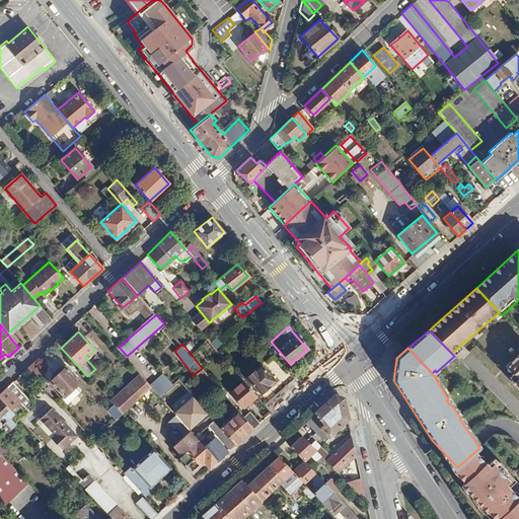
[(33,362),(26,368),(36,379),(44,373),(33,362)]
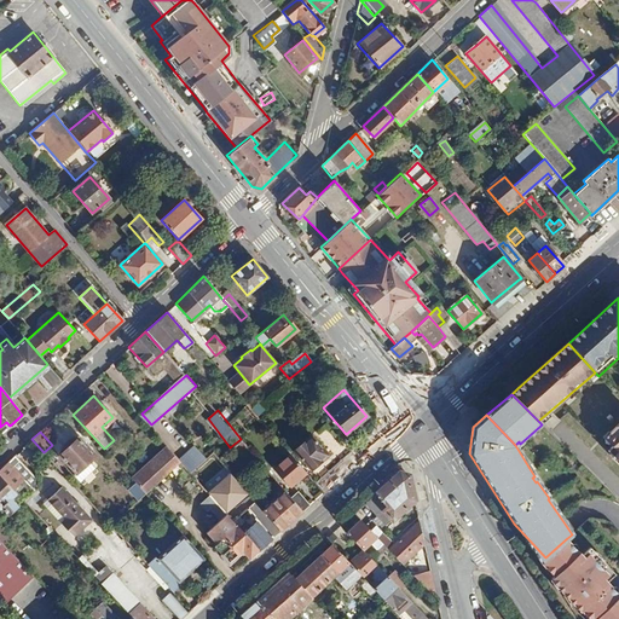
[(311,437),(295,450),(310,468),(327,455),(311,437)]
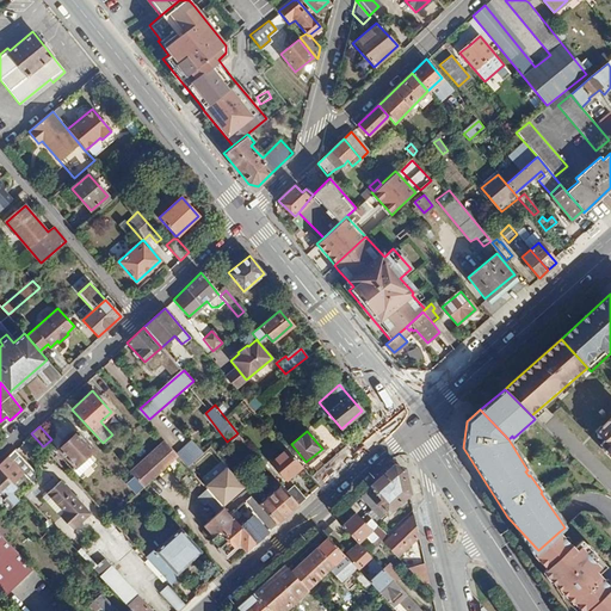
[(76,433),(59,449),(74,467),(92,450),(76,433)]
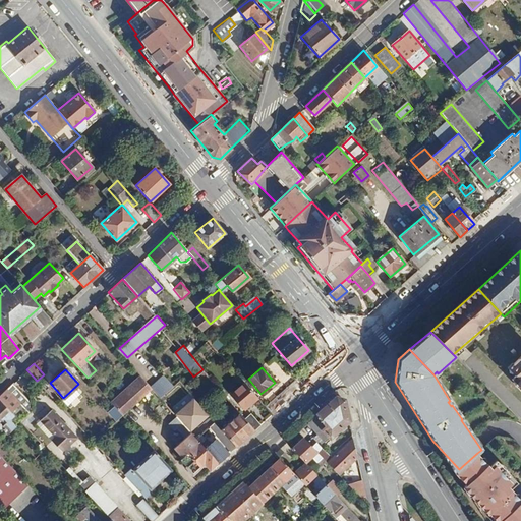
[(155,385),(166,395),(175,384),(164,374),(155,385)]
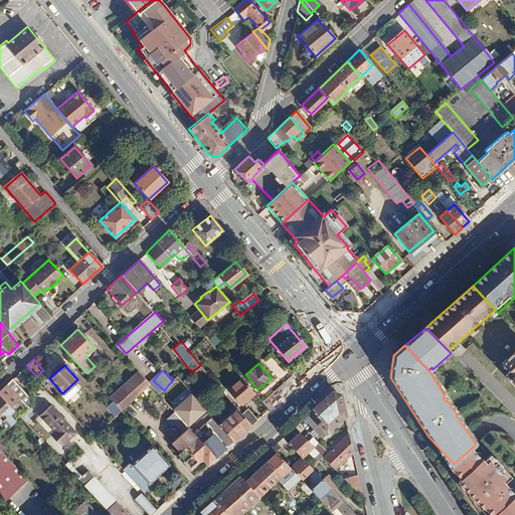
[(140,373),(111,399),(121,410),(150,384),(140,373)]
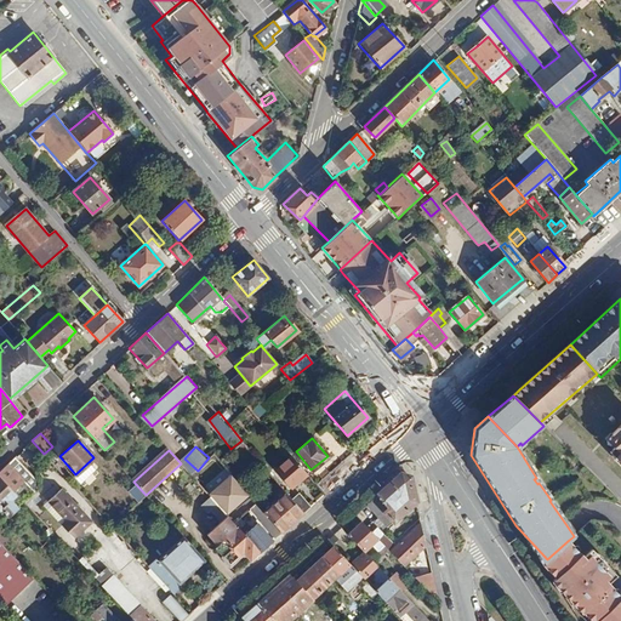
[(307,473),(291,456),(281,463),(280,462),(274,467),(291,486),(307,473)]
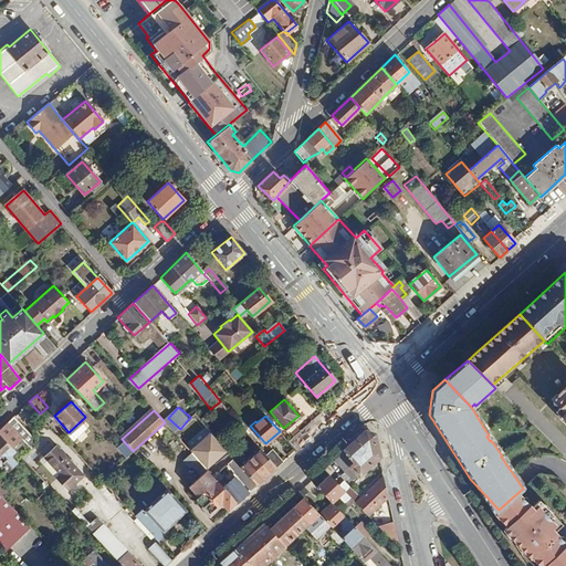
[(13,417),(6,423),(22,441),(23,440),(31,449),(31,437),(13,417)]
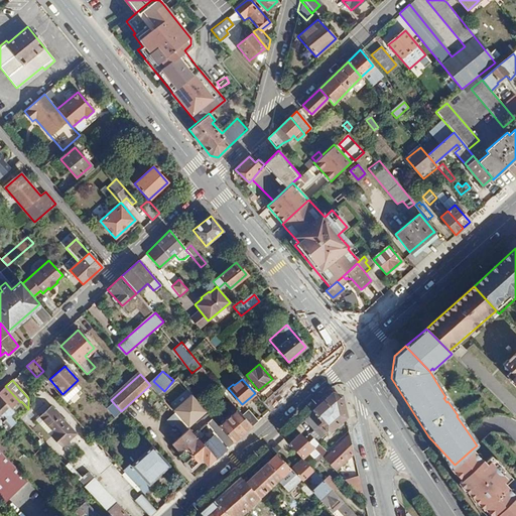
[(5,386),(0,390),(0,423),(1,423),(7,429),(15,421),(11,417),(15,413),(12,409),(20,402),(5,386)]
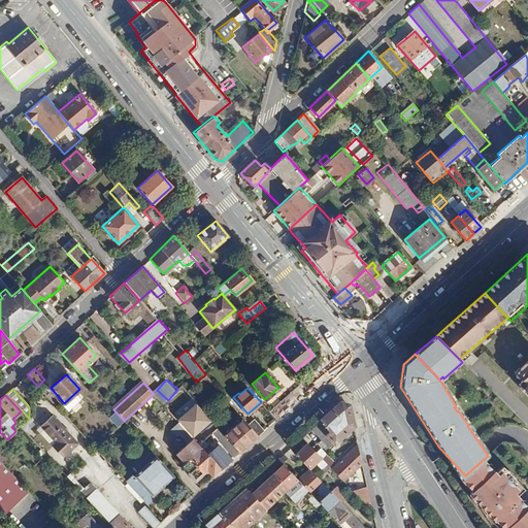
[(339,403),(311,429),(328,448),(352,427),(347,405),(339,403)]
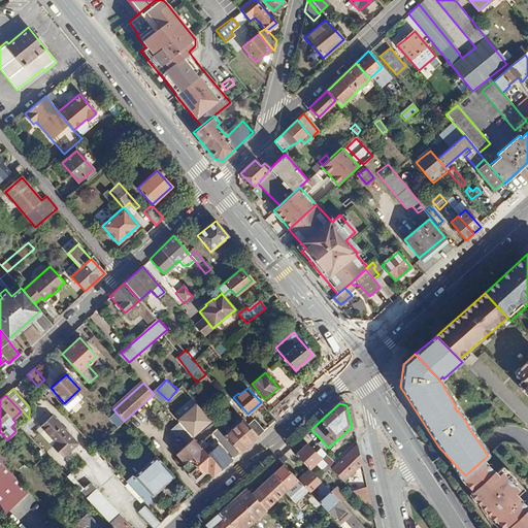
[(212,424),(203,413),(197,419),(206,429),(212,424)]
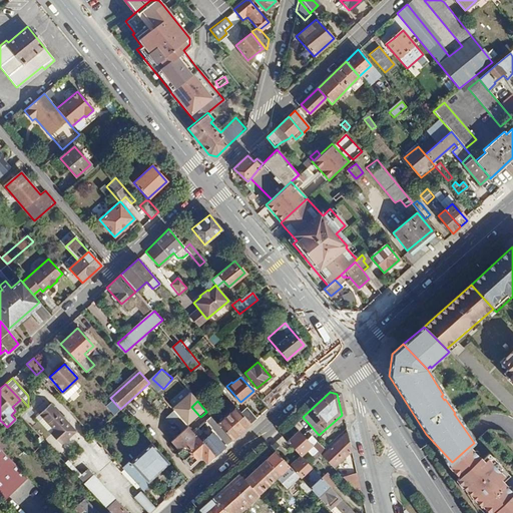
[(50,404),(40,414),(57,432),(50,438),(60,448),(77,433),(50,404)]
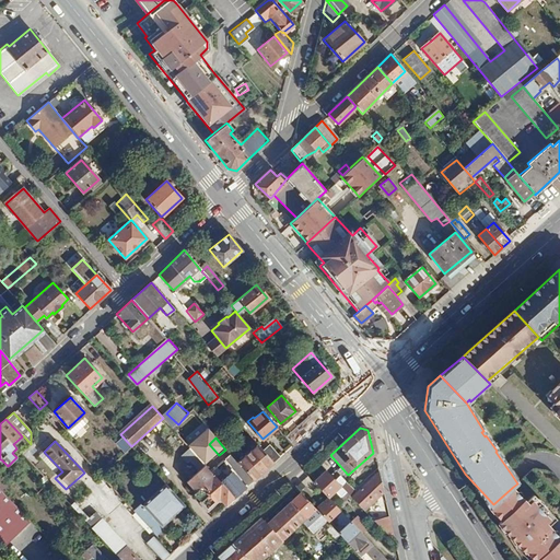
[(254,480),(272,463),(261,451),(256,444),(237,462),(254,480)]
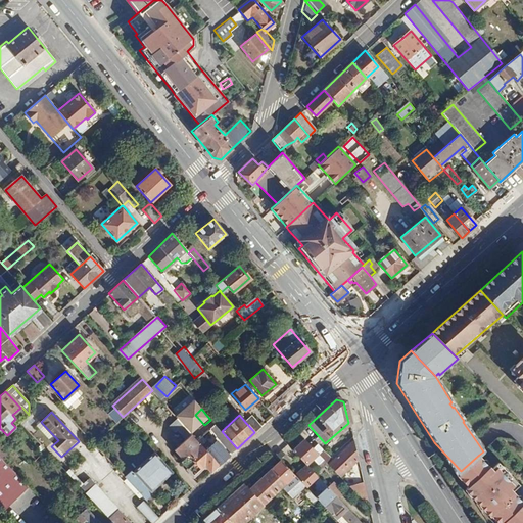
[(251,415),(244,421),(254,432),(260,426),(251,415)]
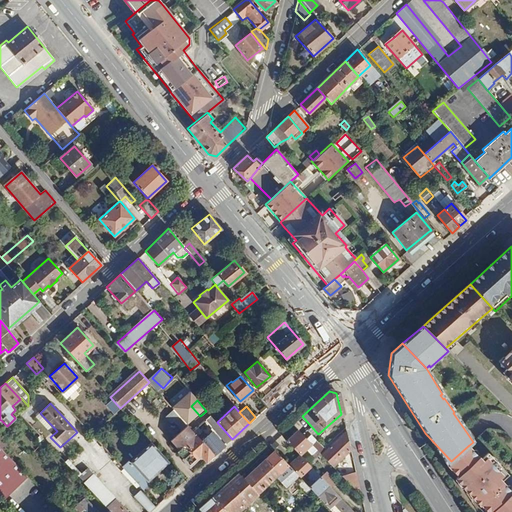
[(206,462),(214,455),(196,435),(192,431),(178,415),(172,421),(181,430),(170,440),(178,450),(176,451),(183,459),(184,458),(189,465),(200,455),(206,462)]
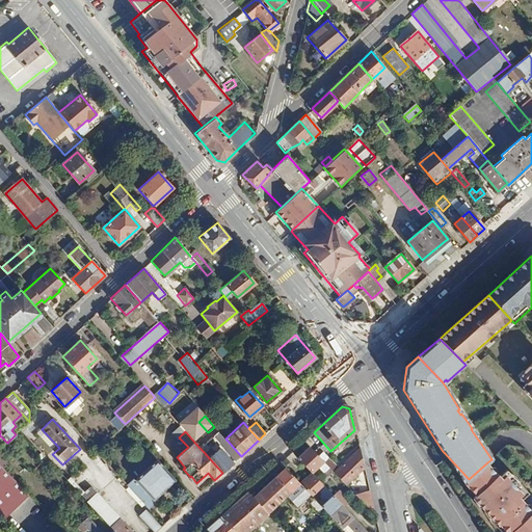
[(209,446),(204,452),(222,473),(233,463),(220,448),(214,453),(209,446)]
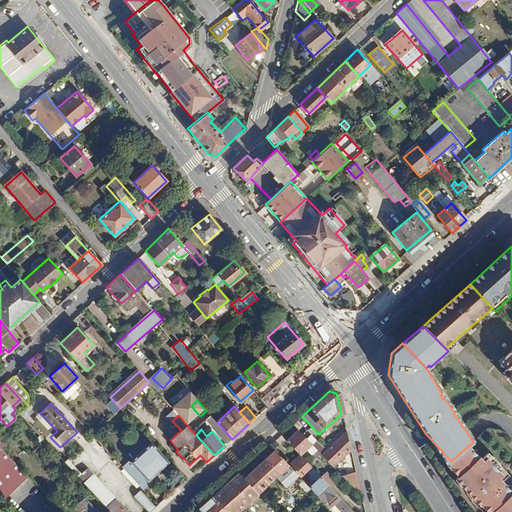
[(298,431),(287,442),(299,455),(305,449),(310,455),(312,453),(315,456),(319,453),(298,431)]
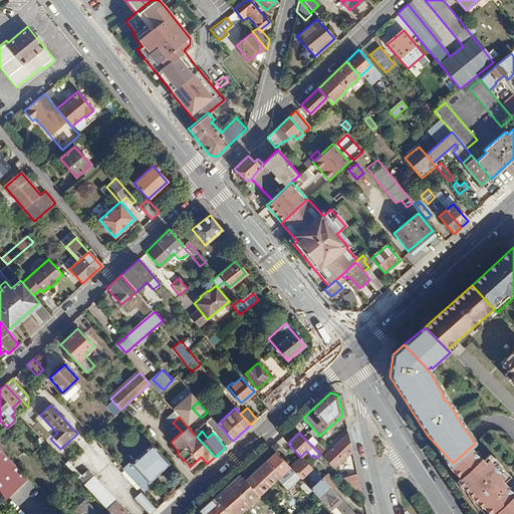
[(346,434),(322,457),(333,469),(351,453),(348,443),(346,434)]
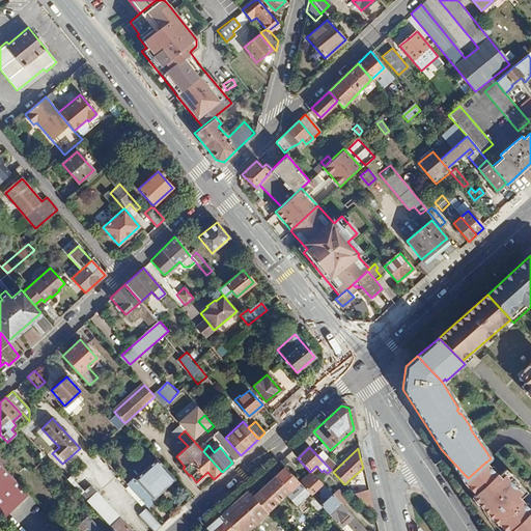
[(468,478),(441,449),(464,483),(468,478)]
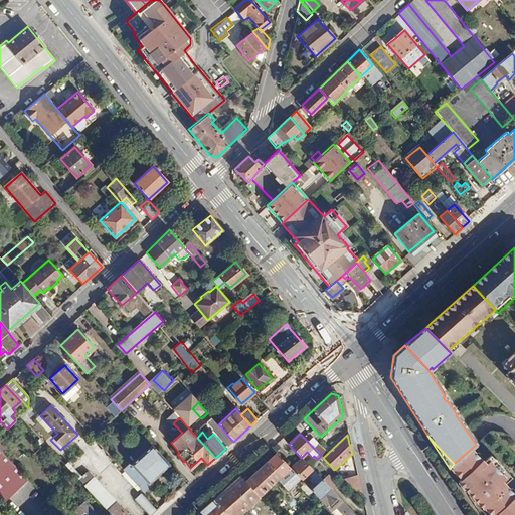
[(128,462),(122,468),(144,492),(150,486),(149,484),(170,465),(151,444),(130,464),(128,462)]
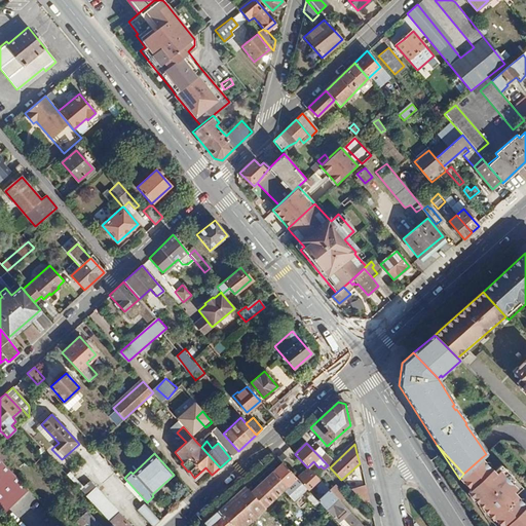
[(495,472),(482,457),(463,474),(459,479),(467,486),(465,488),(471,493),(470,494),(487,514),(487,513),(500,525),(525,525),(525,504),(513,491),(517,487),(499,468),(495,472)]
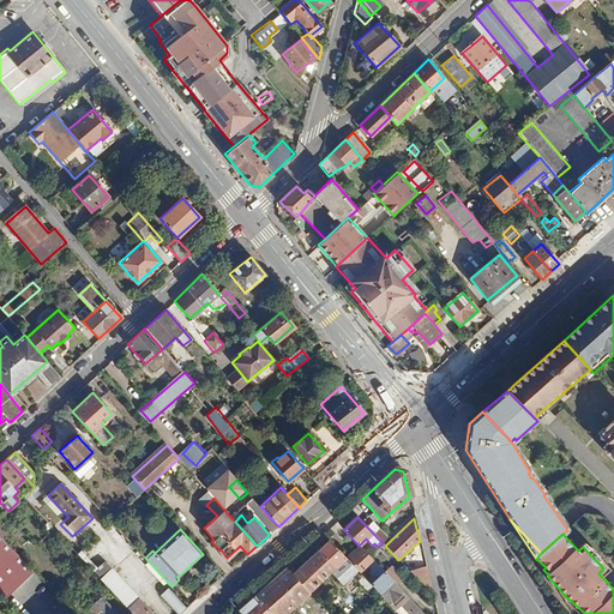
[(0,593),(5,597),(32,571),(0,537),(0,593)]
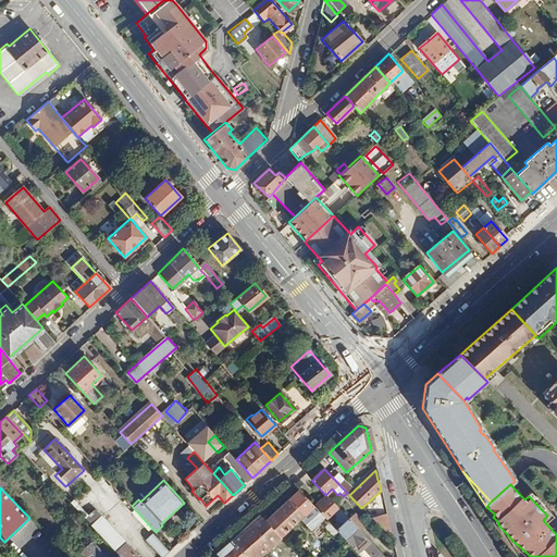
[(299,491),(289,499),(302,517),(305,516),(314,528),(324,518),(314,507),(299,491)]
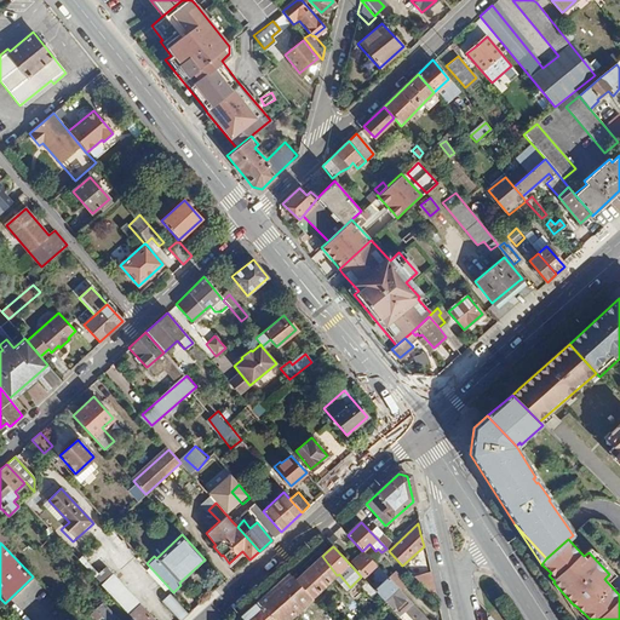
[(363,552),(350,564),(361,577),(365,581),(373,574),(382,583),(374,591),(374,592),(394,612),(400,607),(412,619),(419,613),(400,591),(386,578),(363,552)]
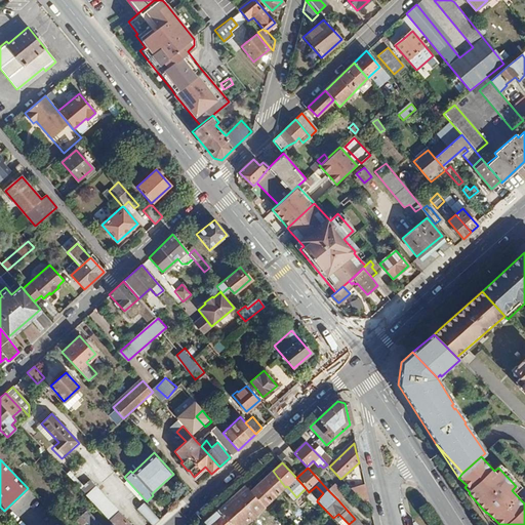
[(273,471),(250,492),(264,507),(285,487),(273,471)]
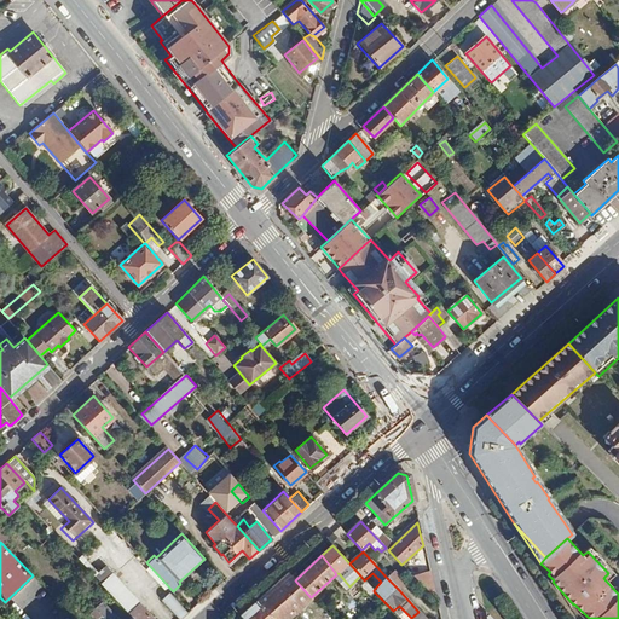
[(104,580),(114,571),(109,565),(98,573),(104,580)]
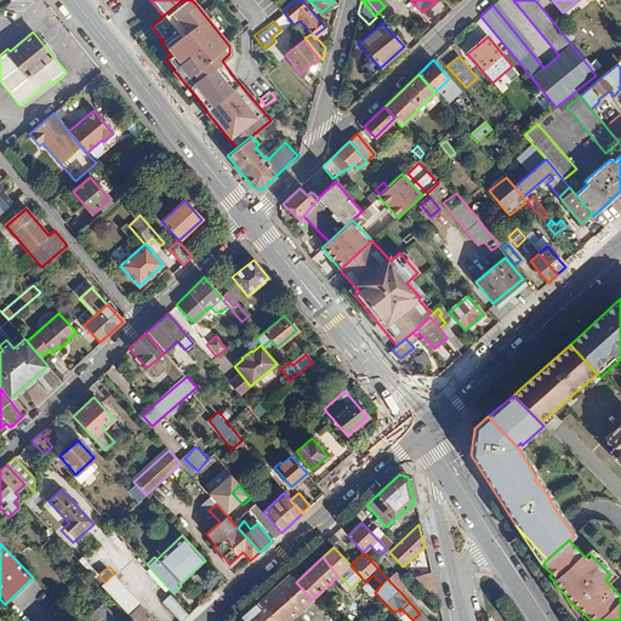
[(428,567),(408,571),(437,603),(428,567)]
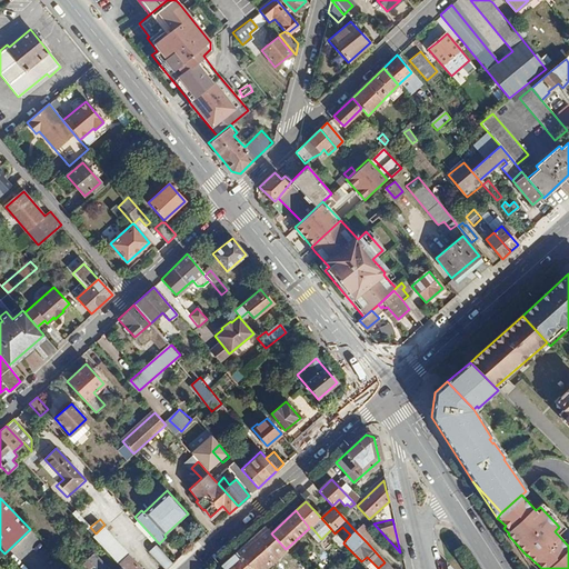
[(362,523),(355,530),(367,542),(373,536),(362,523)]
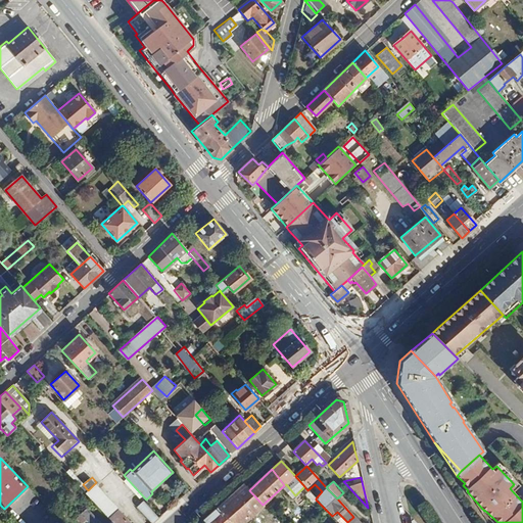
[(243,483),(229,496),(249,517),(263,505),(249,490),(243,483)]
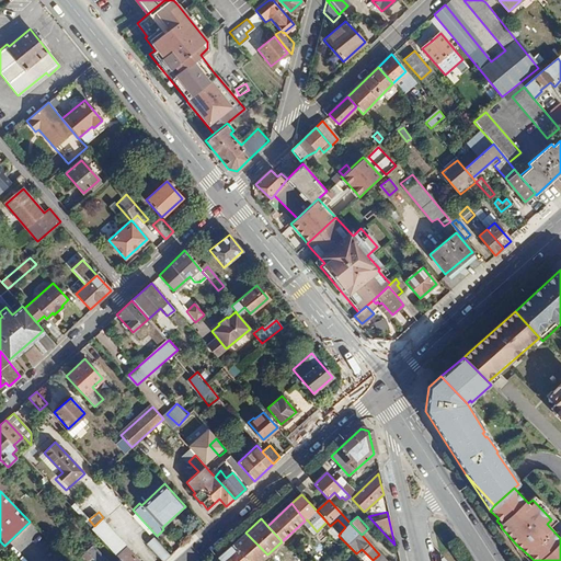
[(331,527),(327,531),(334,539),(339,536),(339,535),(331,527)]
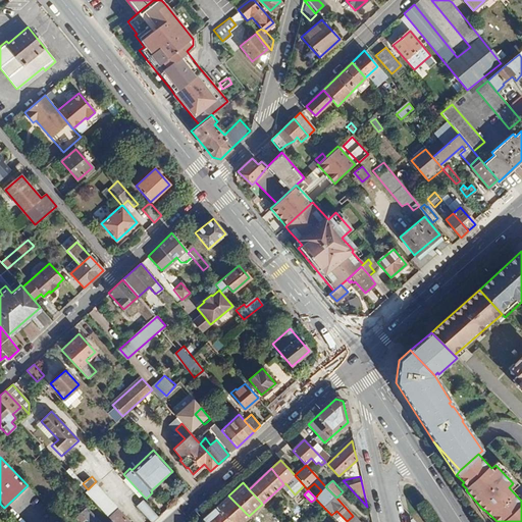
[(228,496),(215,507),(228,521),(242,521),(249,516),(228,496)]
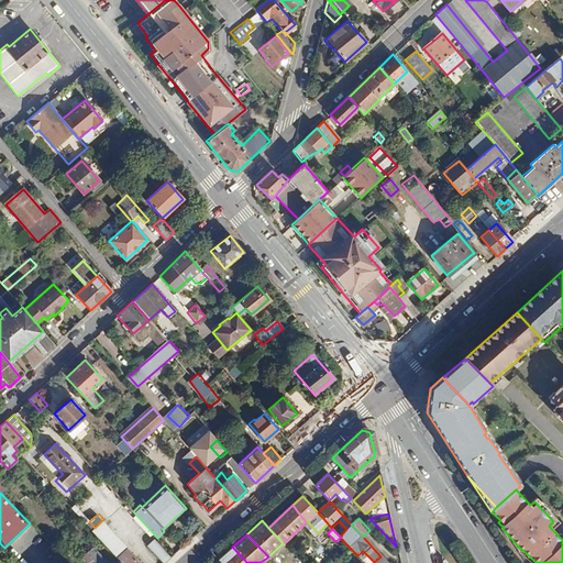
[(163,562),(164,562),(172,556),(155,539),(148,545),(163,562)]
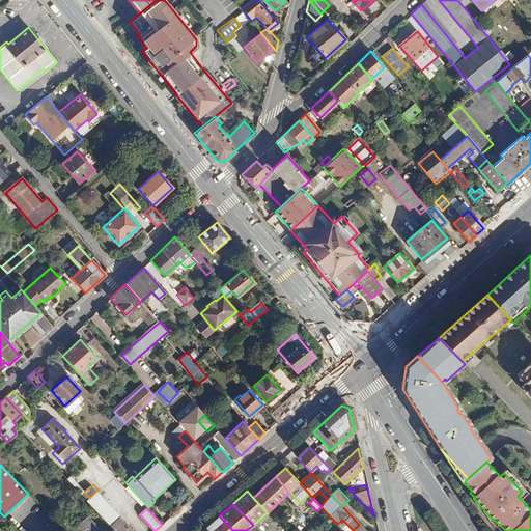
[(131,530),(112,511),(104,519),(115,530),(131,530)]
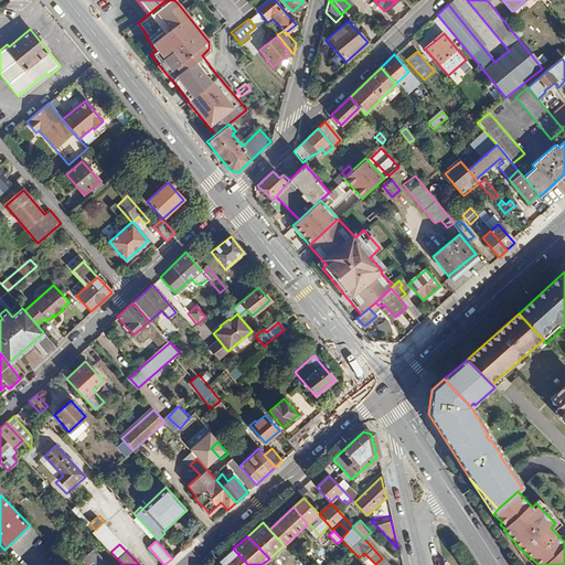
[(219,563),(220,564),(247,564),(233,548),(219,563)]
